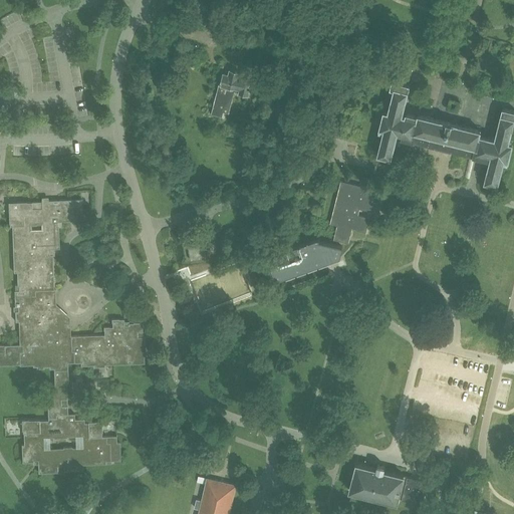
[(234,90),(248,94),(252,95),(254,87),(250,86),(253,75),(244,73),(245,71),(240,70),(239,72),(229,69),(228,74),(224,72),(221,81),(220,81),(219,83),(211,113),(222,115),(223,110),(229,112),(234,90)]
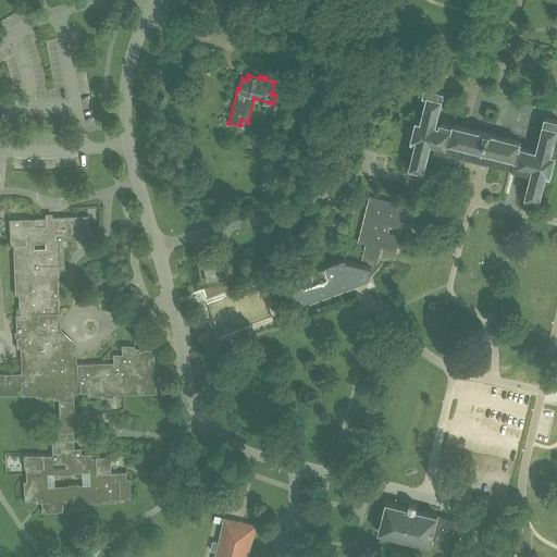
[(552,151),(556,128),(556,127),(556,120),(545,116),(536,150),(519,146),(520,140),(465,127),(453,124),(453,126),(440,123),(440,126),(435,125),(443,91),(425,87),(423,95),(426,96),(421,119),(419,119),(418,121),(416,120),(411,139),(410,141),(416,143),(409,166),(423,171),(430,144),(436,145),(435,148),(480,160),(490,162),(509,166),(512,168),(523,171),(531,172),(524,196),(540,199),(545,175),(549,176),(551,173),(551,174),(555,155),(553,155),(554,152),(552,151)]
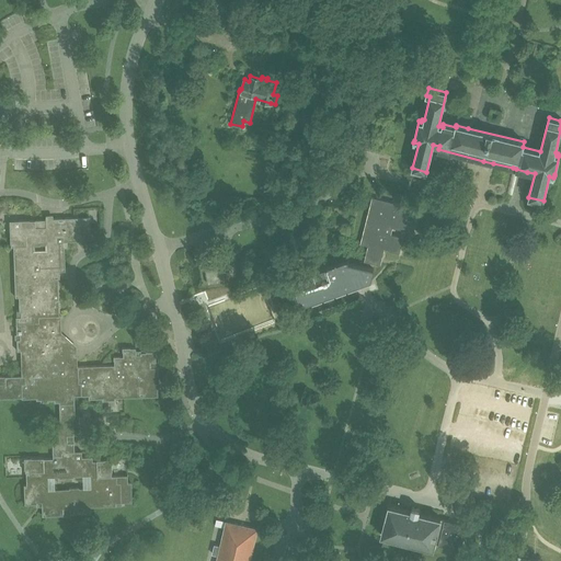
[(413,231),(419,208),(410,206),(371,196),(361,243),(368,245),(364,260),(380,264),(384,249),(399,253),(403,237),(390,233),(392,227),(413,231)]
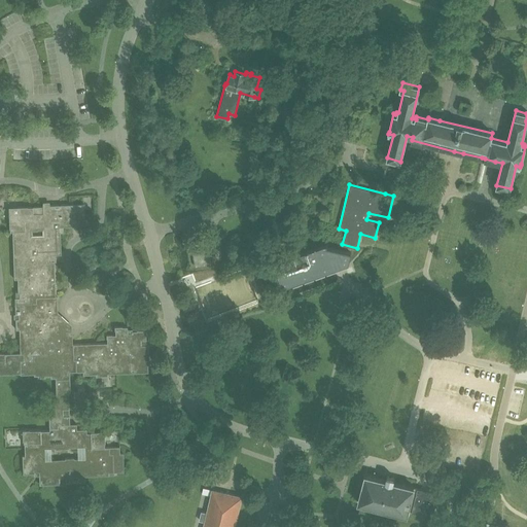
[(0,373),(20,373),(20,374),(34,373),(34,375),(38,375),(38,377),(45,376),(45,375),(50,375),(50,377),(55,377),(56,392),(47,393),(49,429),(40,430),(40,429),(23,429),(23,443),(24,443),(25,454),(22,454),(23,472),(34,472),(34,475),(39,475),(39,484),(66,483),(66,482),(84,481),(84,476),(113,475),(113,471),(124,471),(123,452),(119,452),(119,446),(104,447),(104,431),(86,431),(86,428),(76,429),(76,423),(69,423),(68,391),(70,391),(69,372),(82,371),(82,374),(96,374),(96,376),(107,375),(107,373),(148,372),(147,363),(150,363),(150,359),(148,359),(148,345),(146,345),(145,329),(132,330),(132,328),(127,329),(127,326),(114,326),(115,335),(106,335),(106,342),(78,343),(71,344),(67,341),(71,335),(62,324),(60,326),(54,322),(56,320),(53,316),(56,311),(51,308),(56,303),(51,299),(51,296),(57,296),(57,295),(55,295),(54,260),(56,260),(55,254),(61,254),(60,226),(71,226),(71,227),(75,227),(75,224),(84,224),(83,203),(42,205),(42,206),(8,207),(9,231),(12,231),(13,278),(16,278),(18,291),(15,291),(15,296),(14,296),(15,328),(19,328),(20,352),(0,352),(0,373)]
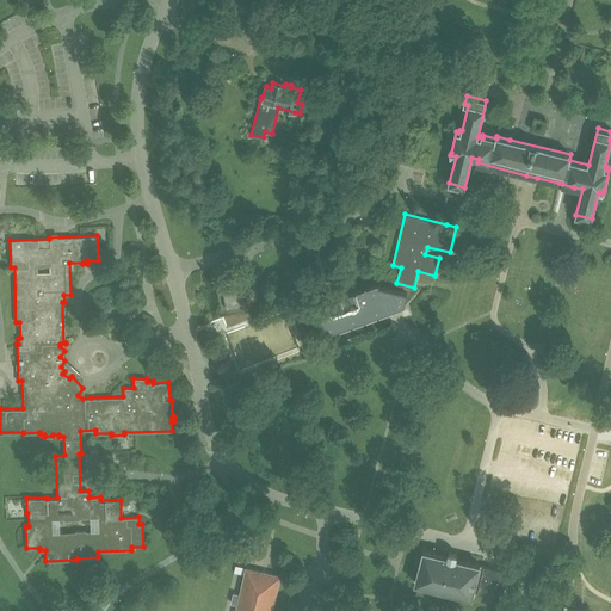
[(403,304),(406,292),(395,290),(378,285),(378,284),(377,283),(319,304),(328,332),(388,310),(403,304)]
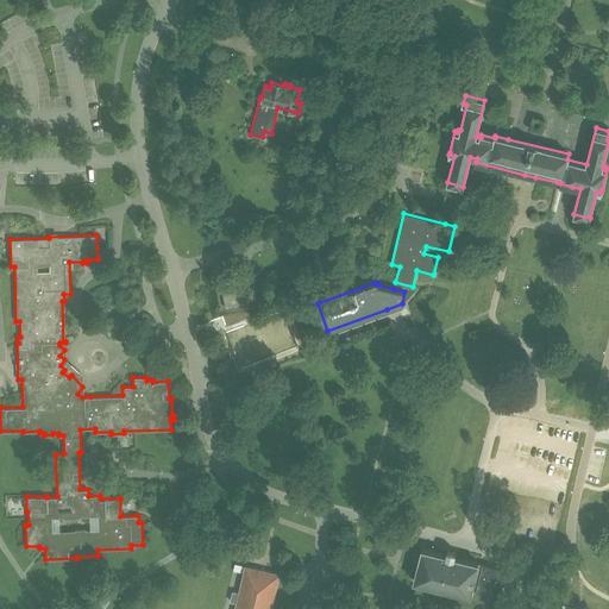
[(225,308),(243,306),(240,287),(231,288),(231,290),(223,292),(225,308)]
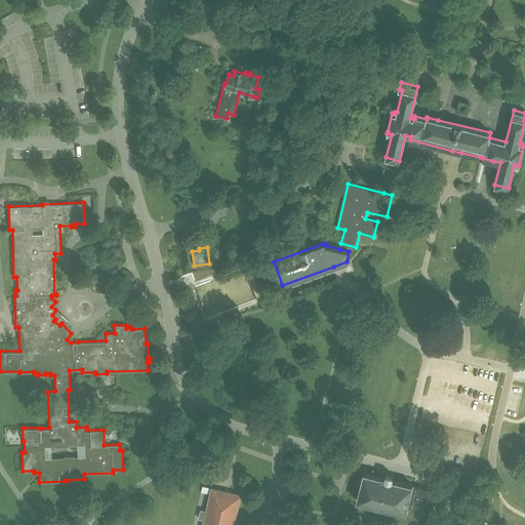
[(109,379),(108,384),(103,384),(103,392),(118,392),(118,379),(109,379)]
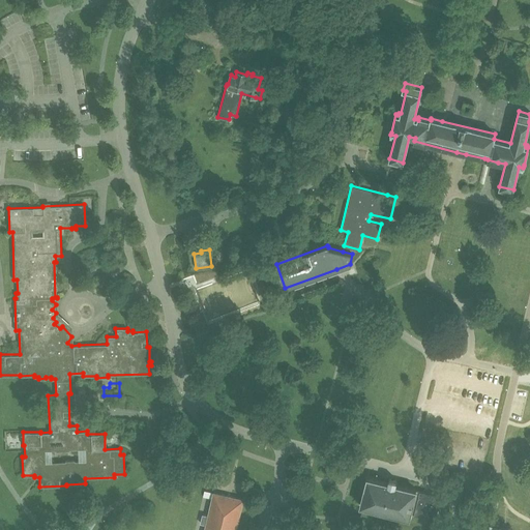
[(435,519),(441,496),(395,484),(396,480),(389,478),(388,482),(367,477),(360,505),(409,518),(410,512),(435,519)]
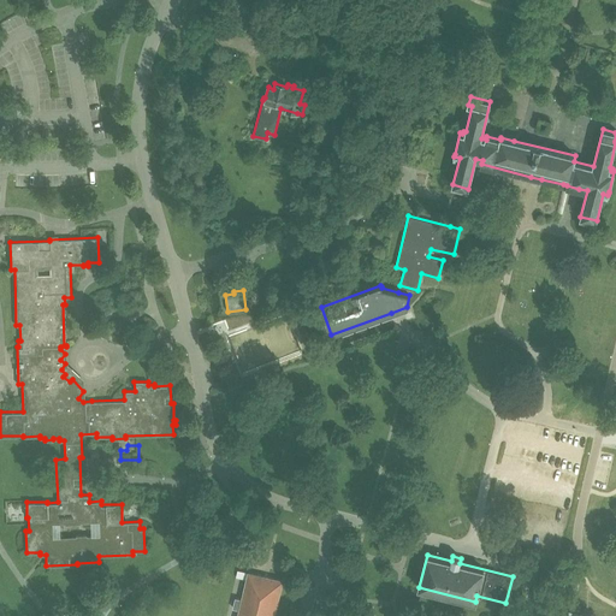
[(240,609),(237,615),(274,615),(283,580),(248,572),(242,599),(236,598),(234,608),(240,609)]
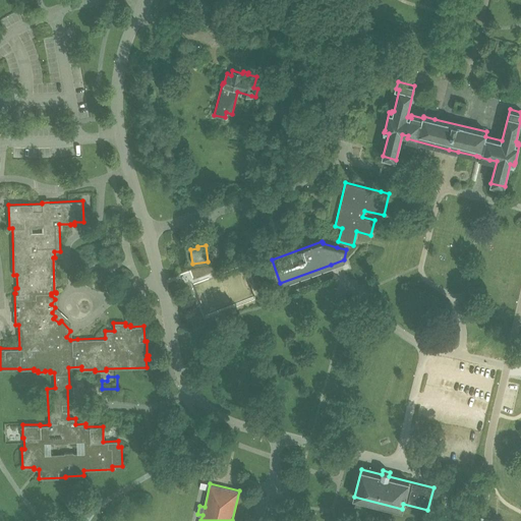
[(309,520),(304,520),(306,513),(299,511),(297,519),(280,515),(278,520),(309,520)]
